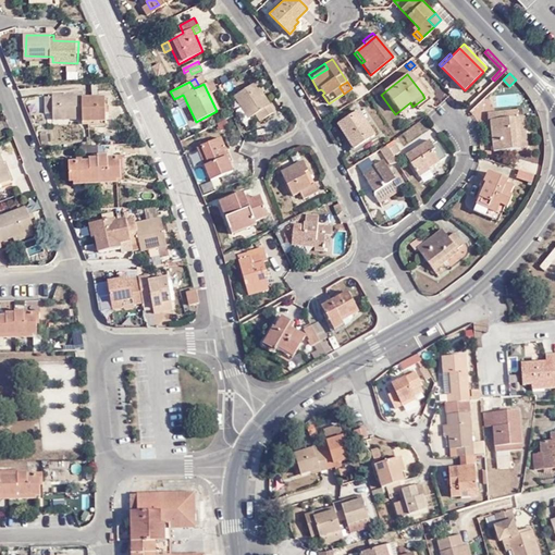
[(249,121),(254,119),(257,118),(260,126),(274,119),(258,87),(237,97),(248,118),(249,121)]
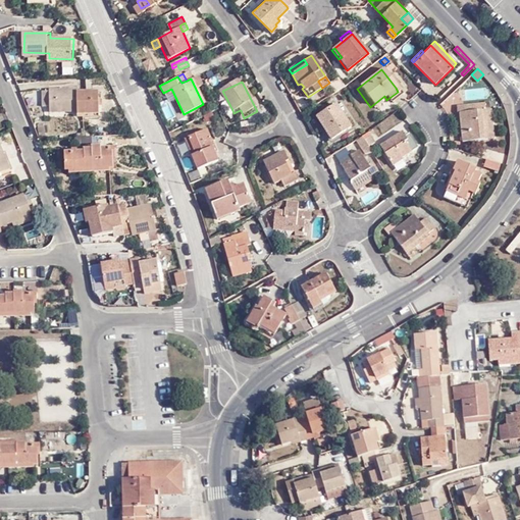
[(46,105),(46,110),(71,111),(71,114),(93,114),(94,93),(73,92),(73,89),(46,88),(45,89),(39,88),(39,104),(46,105)]
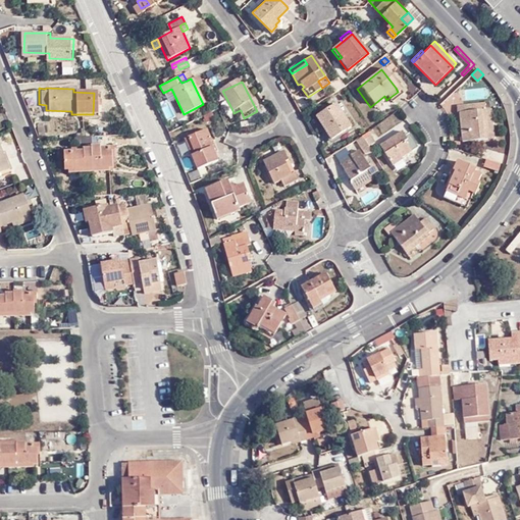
[(486,139),(485,102),(457,103),(457,111),(461,111),(462,140),(486,139)]
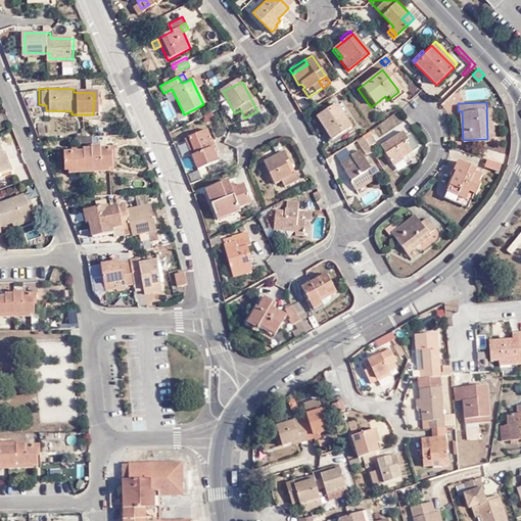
[(334,104),(317,116),(333,140),(350,128),(334,104)]
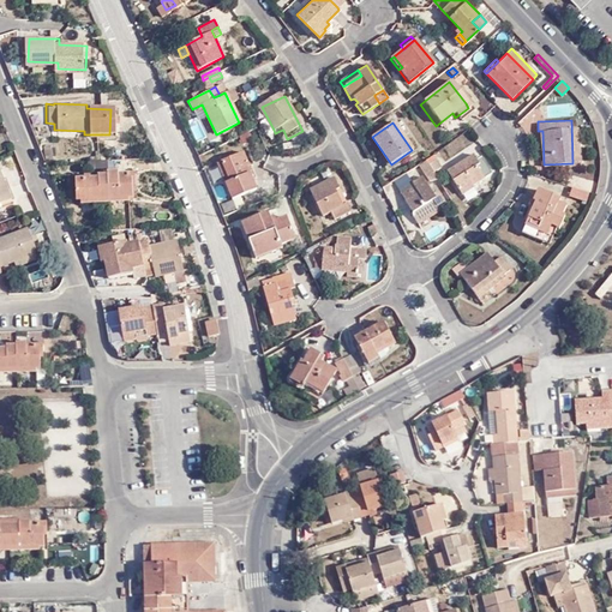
[(216,161),(227,185),(231,183),(221,162),(245,153),(244,149),(220,160),(216,161)]
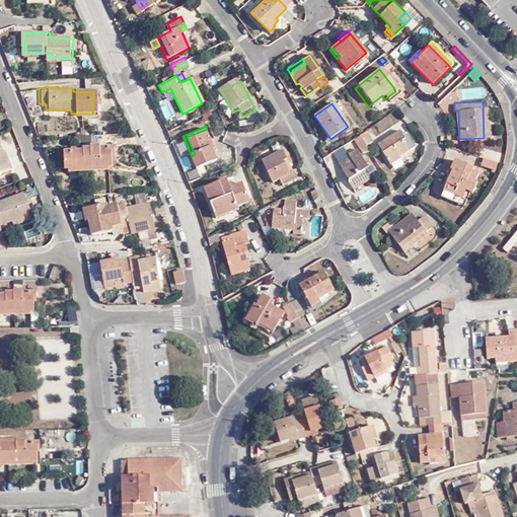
[(404,134),(402,136),(395,127),(374,141),(385,159),(390,168),(399,162),(394,154),(404,148),(411,144),(404,134)]
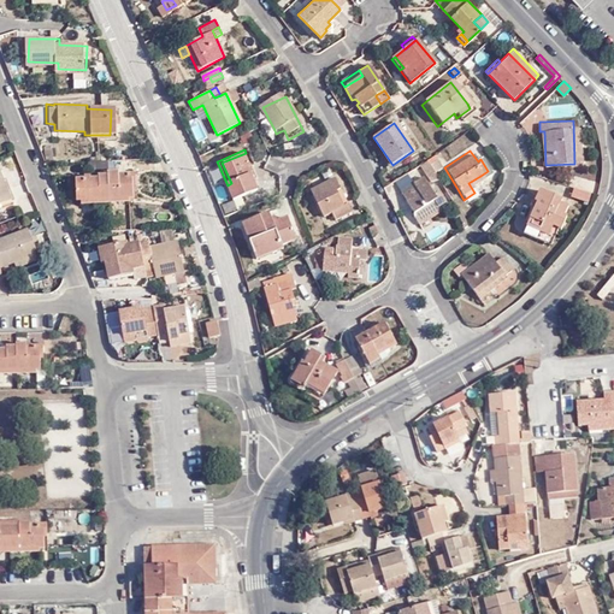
[(222,163),(231,183),(228,186),(232,199),(223,202),(226,211),(238,206),(240,208),(247,205),(244,199),(242,194),(258,187),(249,169),(253,166),(246,153),(222,163)]
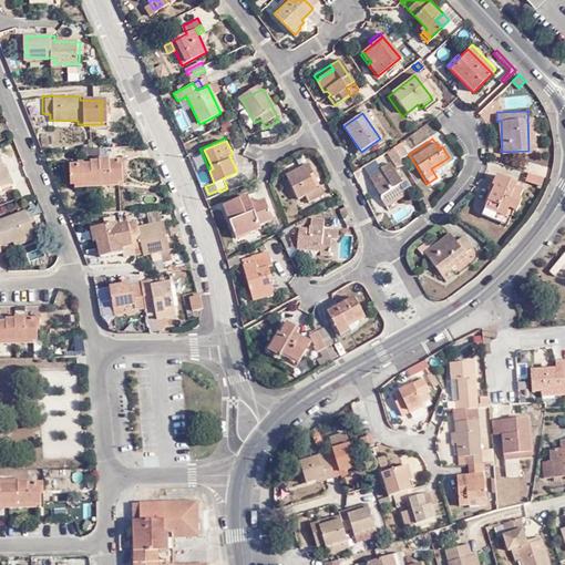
[(402,142),(396,147),(400,155),(407,151),(402,142)]
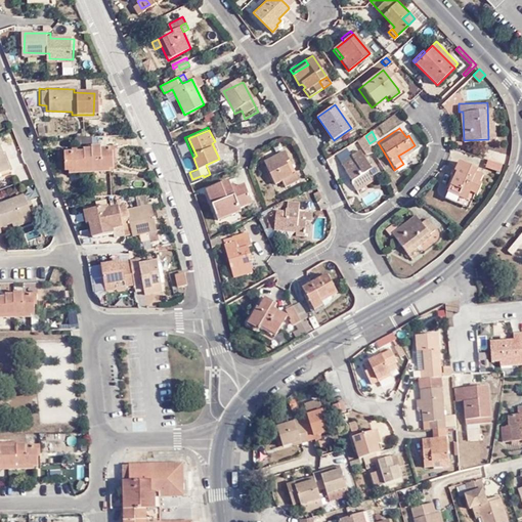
[(370,143),(365,136),(358,140),(367,155),(375,153),(370,143)]
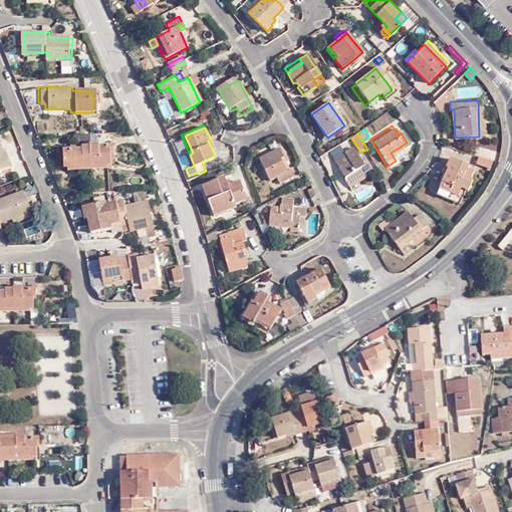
[(0,167),(10,164),(0,138),(0,167)]
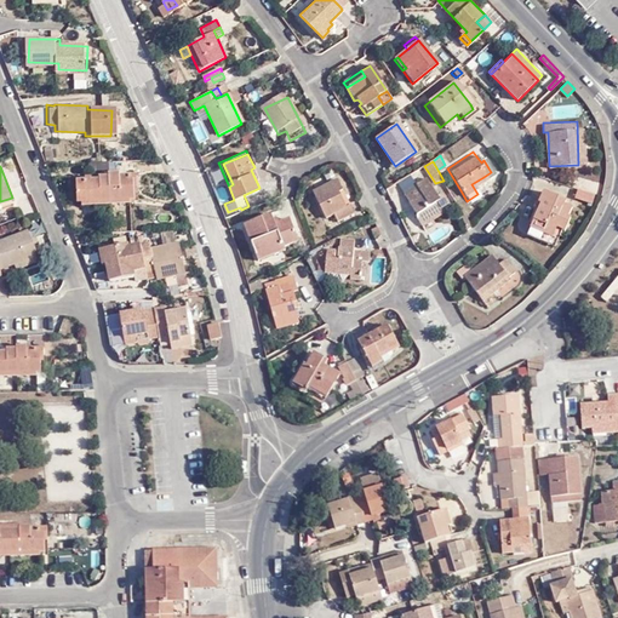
[(75,177),(75,198),(132,199),(131,184),(136,184),(136,176),(120,176),(119,172),(109,171),(108,175),(99,175),(98,177),(75,177)]
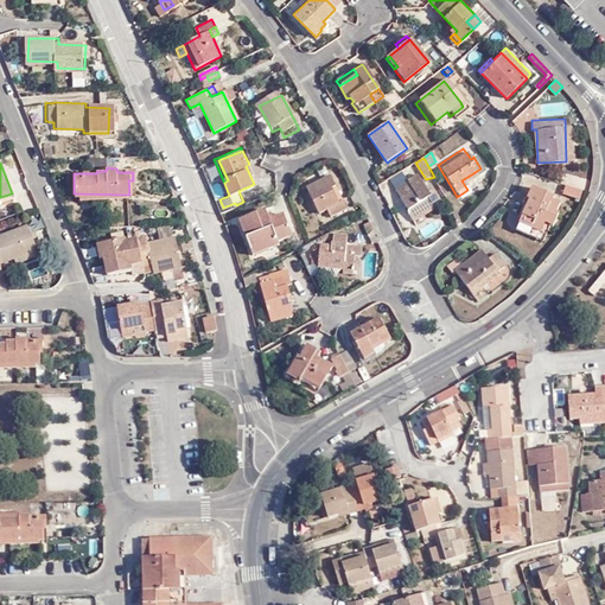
[(323,220),(349,205),(344,196),(339,198),(332,186),(337,184),(329,171),(304,185),(323,220)]
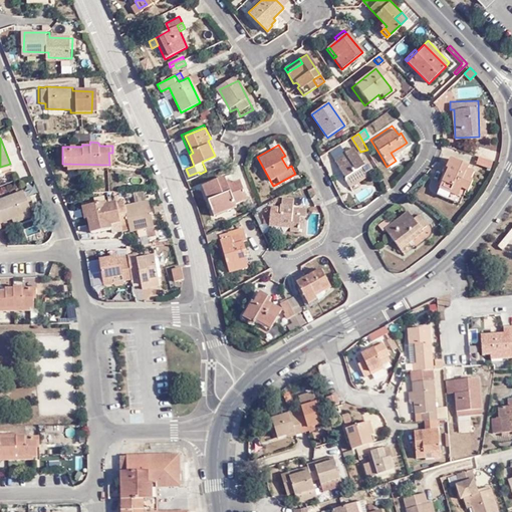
[(362,168),(365,167),(354,149),(345,154),(345,155),(335,162),(345,177),(343,179),(345,183),(348,183),(358,177),(360,178),(366,175),(365,173),(362,168)]
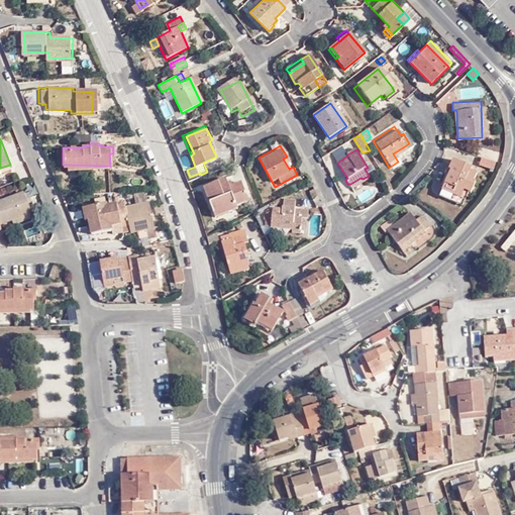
[(479,162),(491,166),(493,160),(481,155),(479,162)]
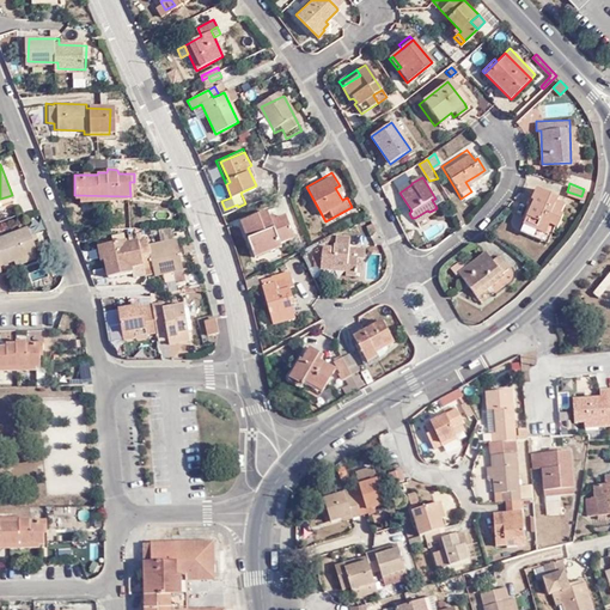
[(536,200),(523,223),(536,230),(541,221),(549,226),(550,223),(555,226),(562,214),(559,212),(563,202),(556,199),(557,195),(537,184),(531,197),(536,200)]
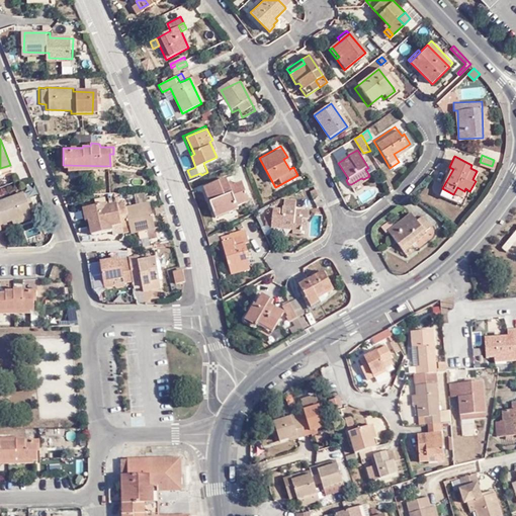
[(368,168),(365,169),(368,174),(374,170),(370,163),(369,162),(367,162),(366,162),(365,163),(368,168)]
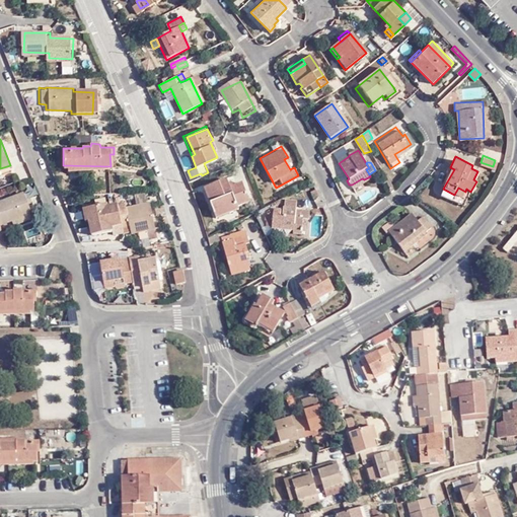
[(388,192),(392,188),(385,175),(380,178),(388,192)]
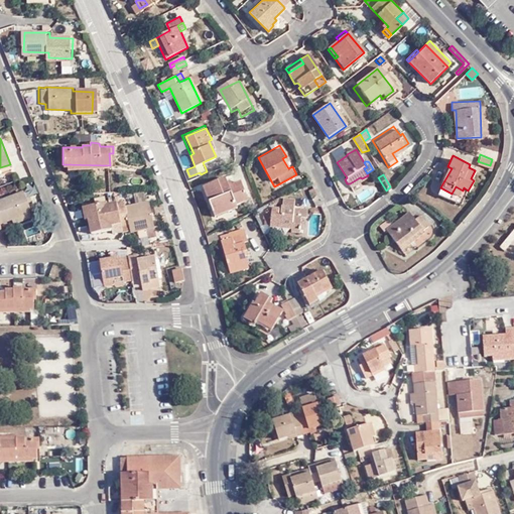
[(200,185),(215,218),(237,208),(236,204),(248,199),(238,179),(227,185),(222,175),(200,185)]
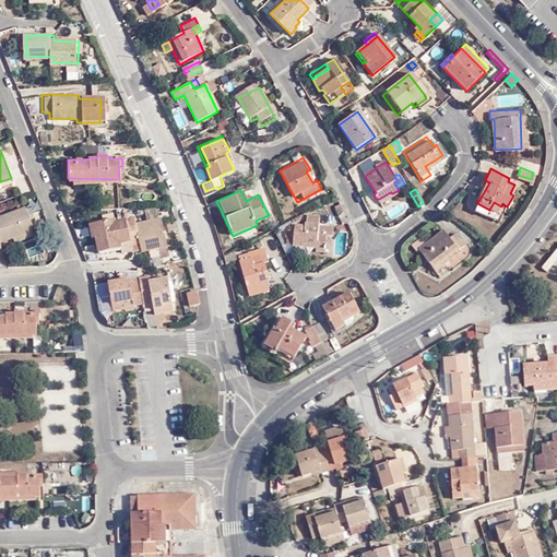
[(388,216),(406,211),(402,197),(383,203),(388,216)]
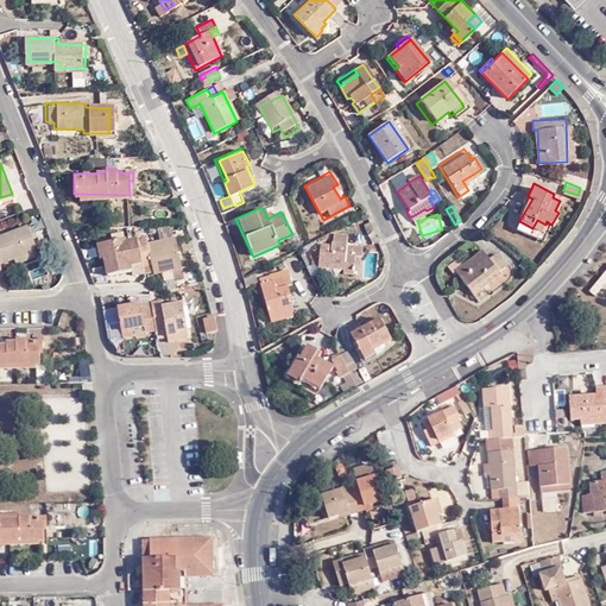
[(543,240),(551,225),(547,221),(545,225),(537,220),(532,228),(519,221),(517,227),(543,240)]
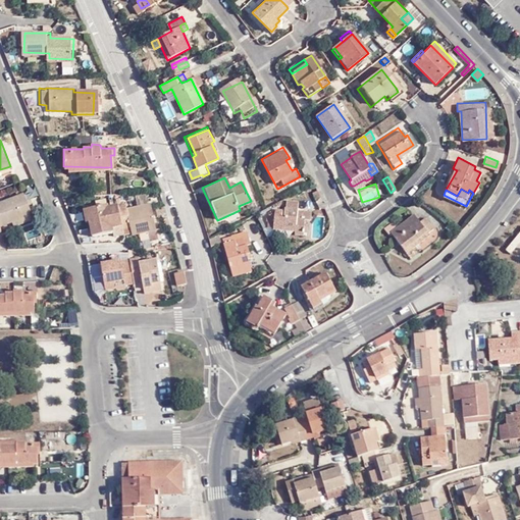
[(12,219),(32,211),(23,192),(0,200),(0,227),(0,224),(12,219)]
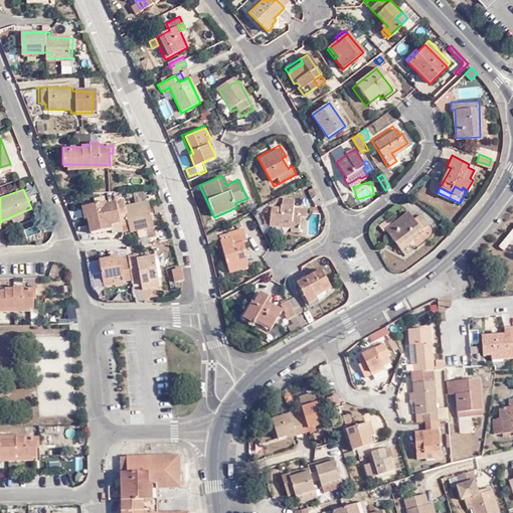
[(131,190),(133,201),(144,199),(142,189),(131,190)]
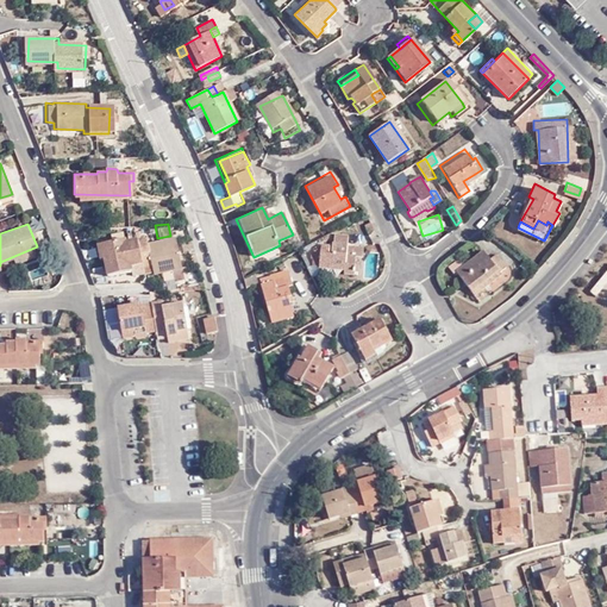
[(123,236),(99,242),(102,257),(106,273),(125,268),(124,266),(130,264),(129,264),(141,261),(143,270),(151,269),(152,271),(161,269),(170,267),(173,275),(173,277),(182,276),(180,264),(174,235),(170,236),(157,238),(145,241),(144,236),(139,236),(138,229),(133,230),(136,237),(124,239),(123,236)]
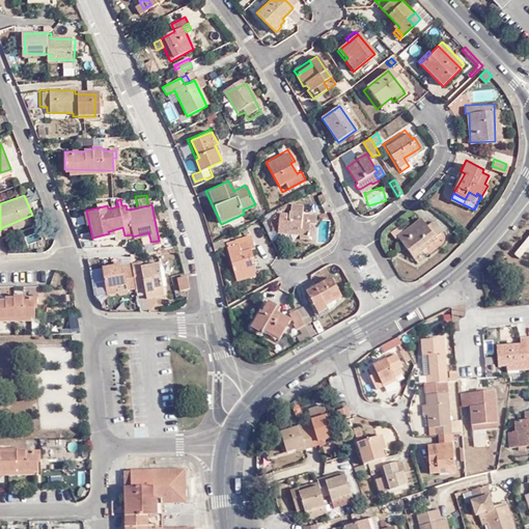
[(272,229),(278,229),(288,231),(300,232),(299,238),(308,239),(310,221),(308,221),(308,215),(302,215),(303,204),(293,203),(291,211),(293,212),(291,218),(289,218),(290,214),(280,213),(280,216),(274,216),(274,219),(272,219),(271,224),(273,224),(272,229)]
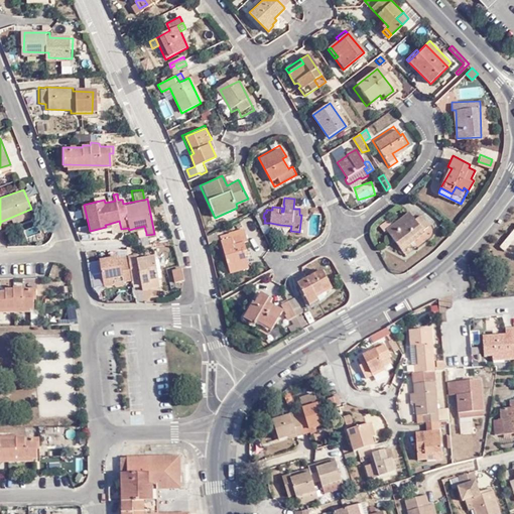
[(160,208),(158,201),(150,204),(152,210),(160,208)]
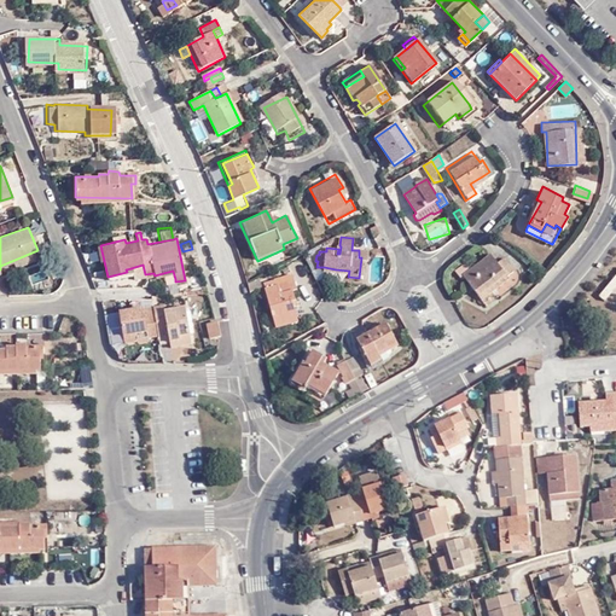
[(40,256),(38,250),(15,260),(18,266),(40,256)]
